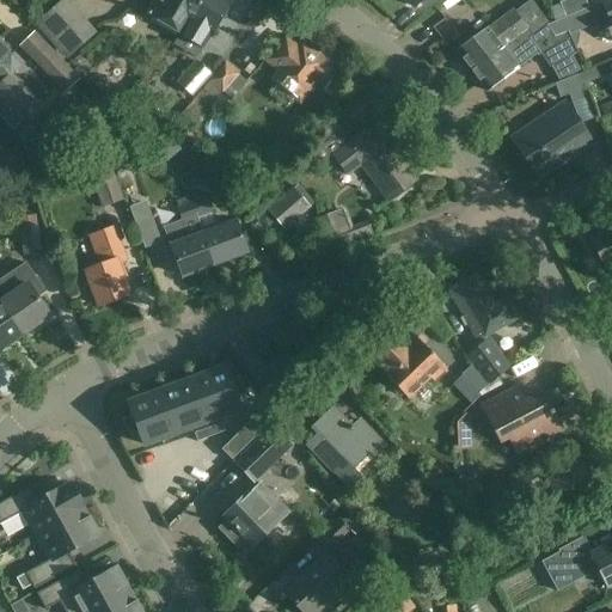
[(67,0),(62,0),(34,25),(66,61),(97,34),(67,0)]
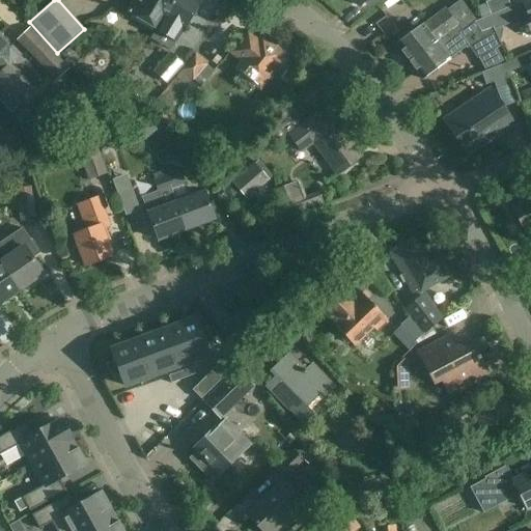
[(157,30),(162,22),(162,21),(171,5),(173,0),(134,0),(127,14),(156,31),(157,30)]
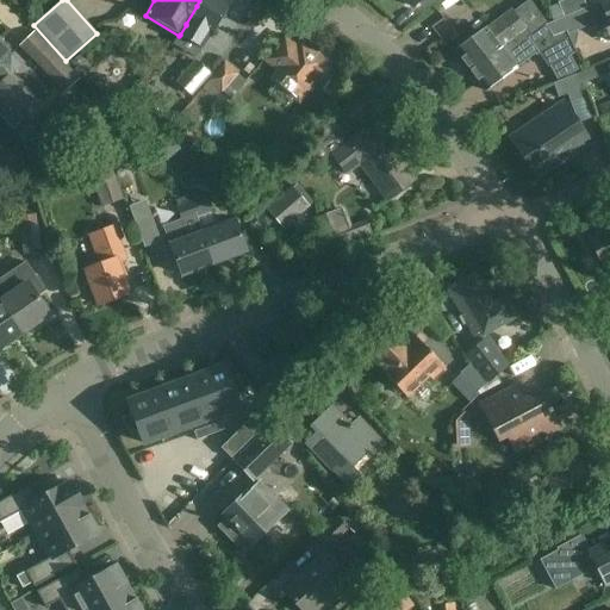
[(231,5),(223,0),(199,0),(197,6),(186,24),(186,25),(180,35),(203,49),(209,37),(210,38),(231,5)]
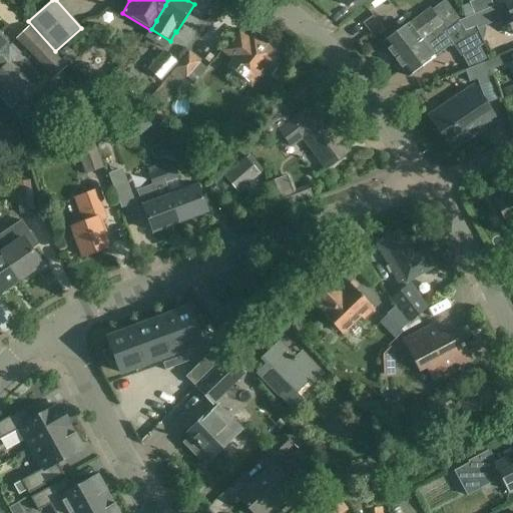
[(443,0),(432,8),(383,43),(396,61),(432,35),(435,38),(447,29),(447,30),(458,22),(443,0)]
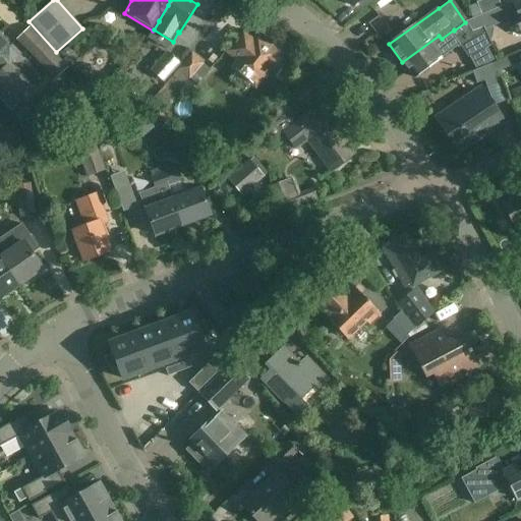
[(480,15),(465,22),(472,32),(482,27),(483,31),(501,22),(502,24),(517,24),(520,35),(520,0),(517,0),(501,7),(480,15)]
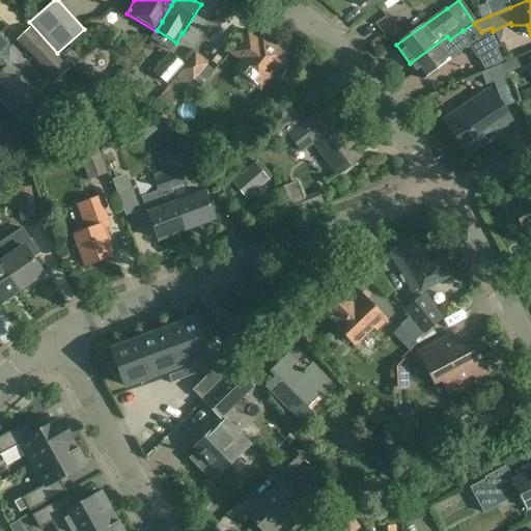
[(492,0),(484,3),(490,16),(510,7),(506,0),(492,0)]
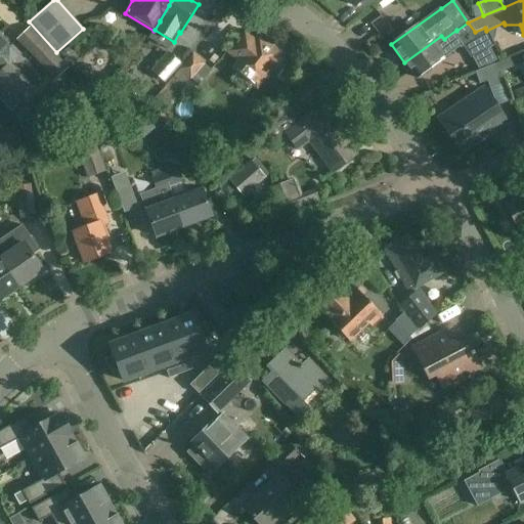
[(474,19),(483,15),(478,4),(469,8),(474,19)]
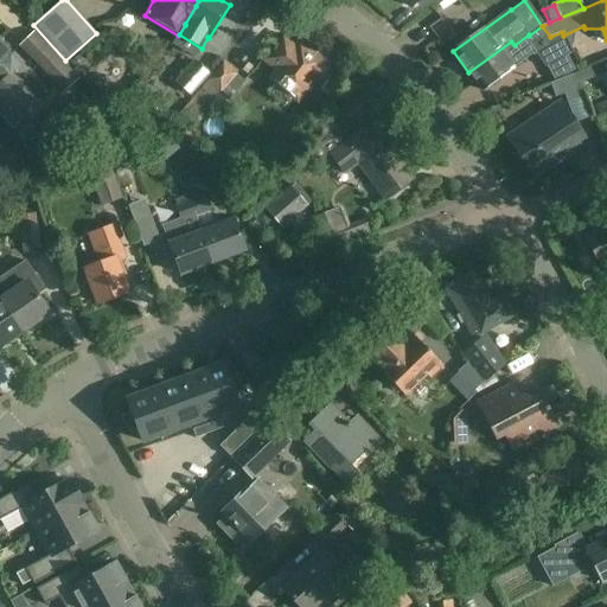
[(483,91),(525,61),(532,56),(537,57),(545,68),(570,53),(562,34),(550,39),(543,29),(531,38),(529,36),(529,34),(515,45),(511,42),(468,72),(483,91)]
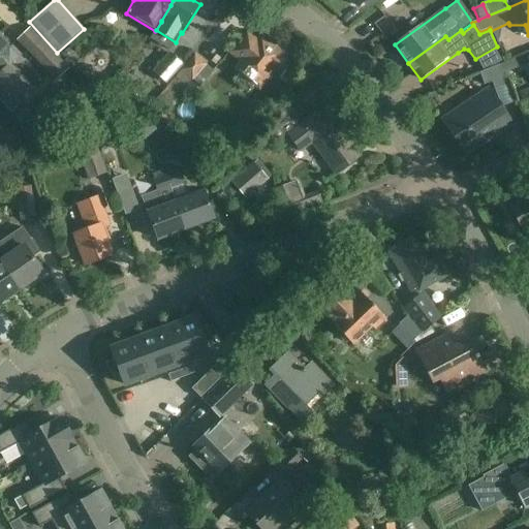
[(29,29),(17,39),(56,84),(68,72),(29,29)]
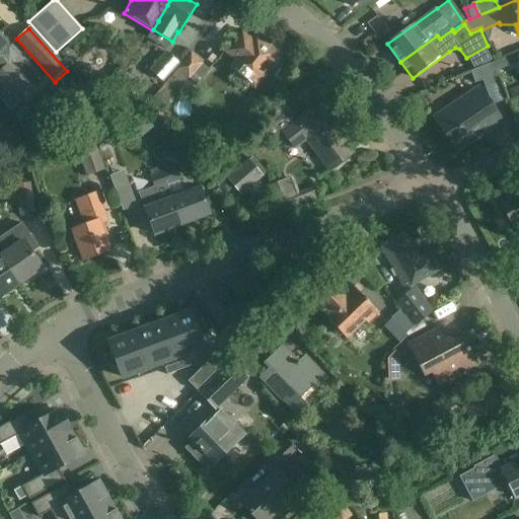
[(242,92),(249,83),(254,87),(268,71),(274,76),(285,63),(278,58),(280,56),(255,36),(251,41),(241,32),(226,52),(236,61),(231,68),(235,71),(227,81),(242,92)]
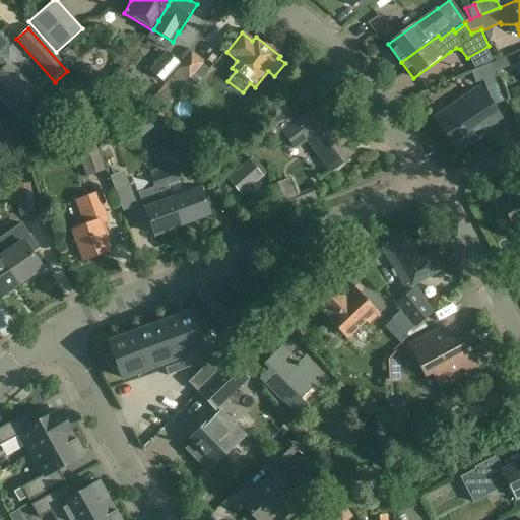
[(0,37),(0,77),(10,69),(0,58),(0,54),(9,47),(0,37)]
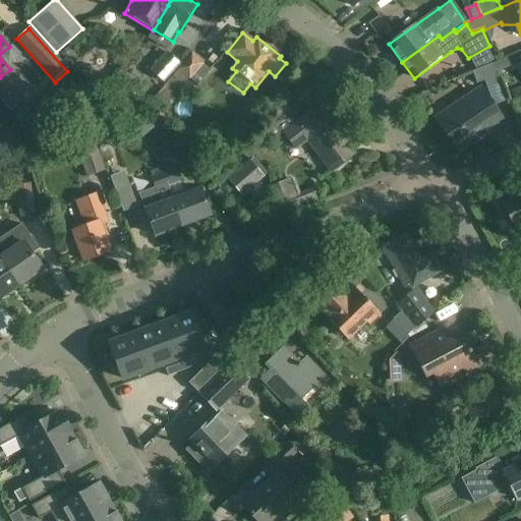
[(178,64),(167,53),(151,71),(162,81),(178,64)]
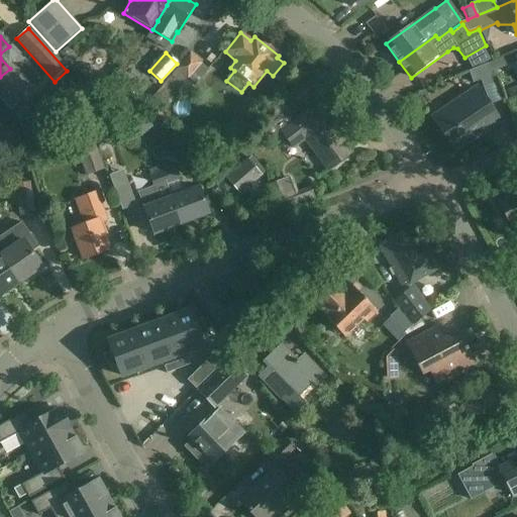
[(191,53),(177,69),(188,79),(202,62),(191,53)]
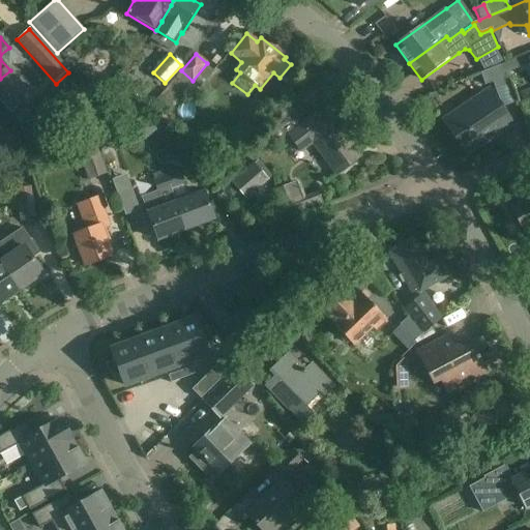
[(507,86),(500,65),(480,74),(486,85),(493,82),(496,90),(507,86)]
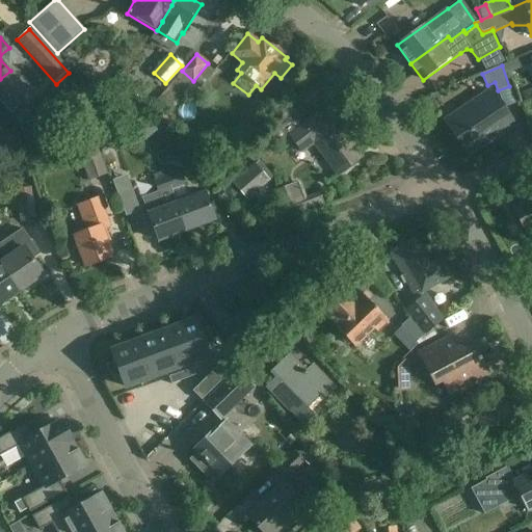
[(491,91),(446,122),(466,153),(487,138),(490,142),(514,127),(491,91)]
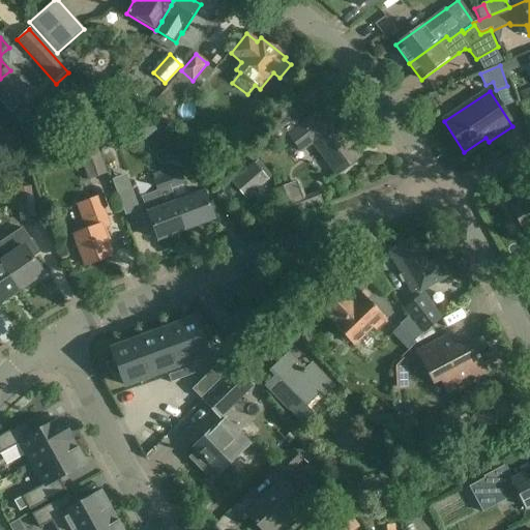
[(329,107),(310,120),(299,108),(267,131),(277,145),(289,137),(299,151),(313,142),(336,175),(359,158),(335,125),(340,121),(329,107)]
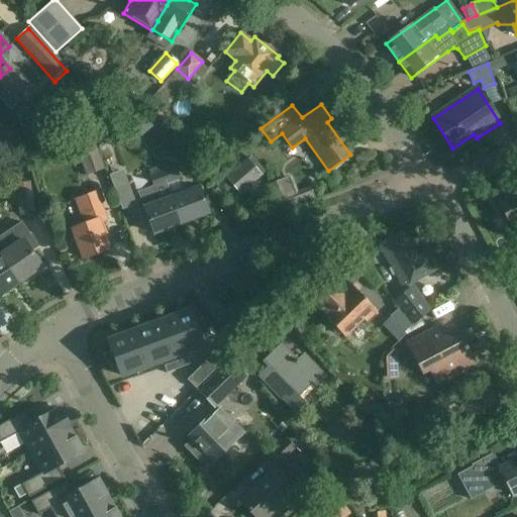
[(104,115),(101,118),(91,129),(112,148),(125,135),(104,115)]
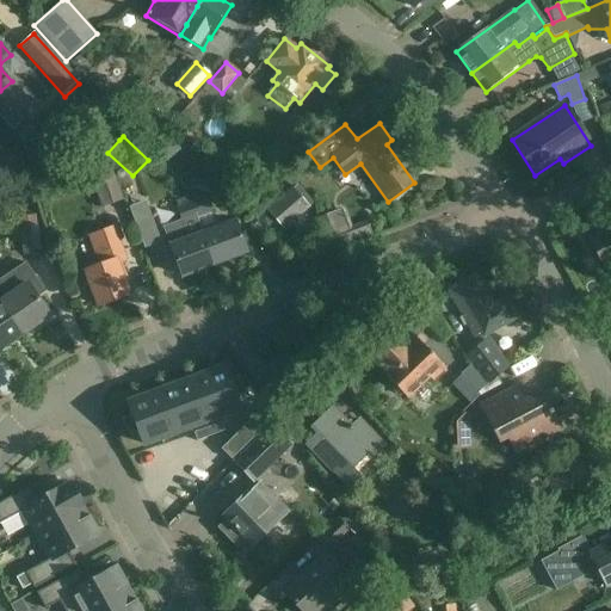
[(84,156),(100,202),(121,193),(104,149),(84,156)]
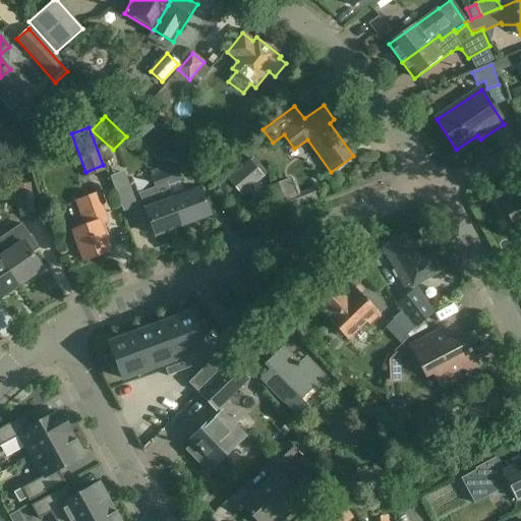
[(267,173),(254,159),(229,181),(242,195),(267,173)]
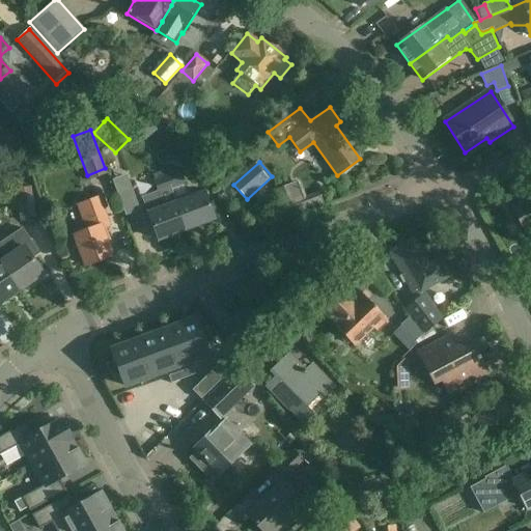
[(179,172),(166,177),(170,191),(185,186),(179,172)]
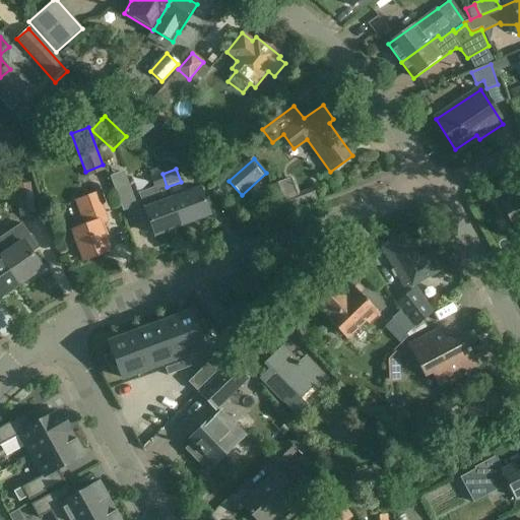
[(155,191),(167,187),(163,174),(150,178),(155,191)]
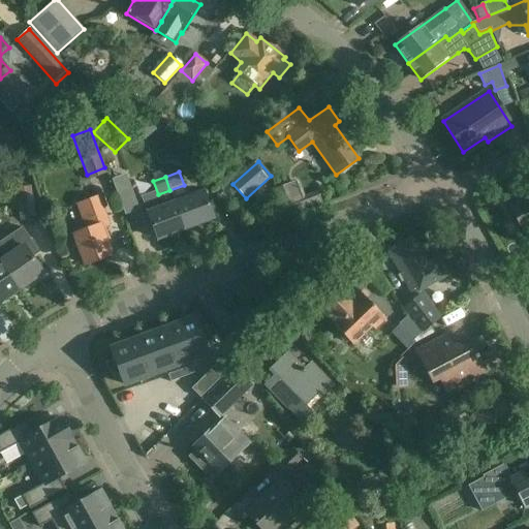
[(184,185),(169,190),(185,229),(213,219),(201,189),(187,194),(184,185)]
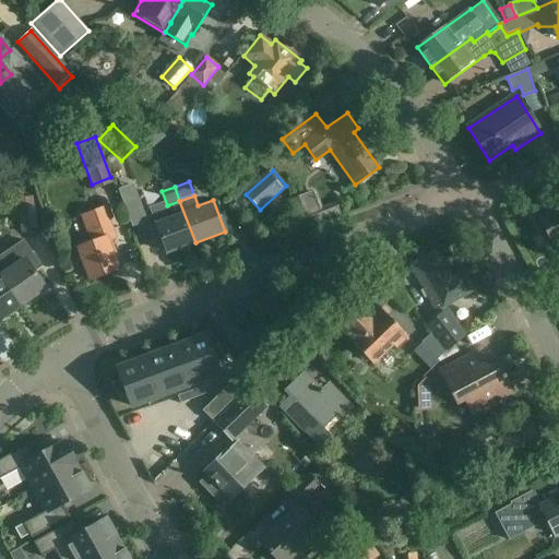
[(146,222),(139,199),(123,204),(132,227),(146,222)]
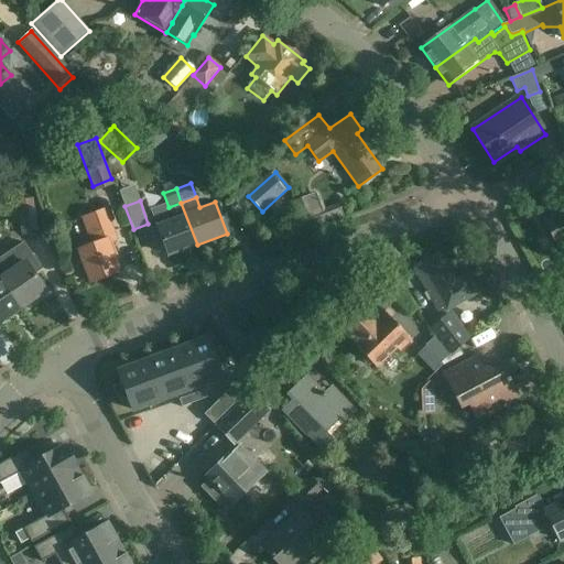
[(197,245),(181,203),(169,207),(172,217),(155,224),(156,226),(145,229),(156,260),(197,245)]
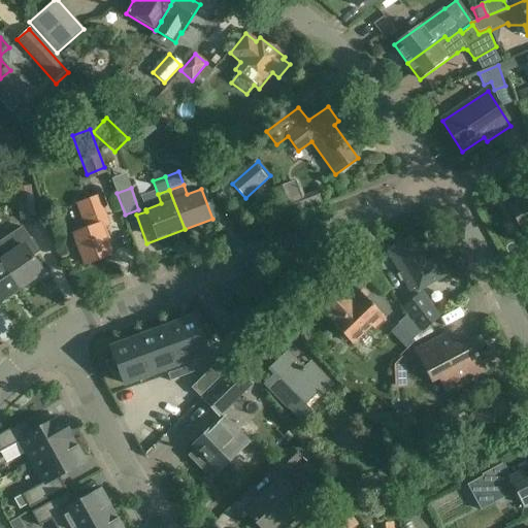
[(36,219),(33,194),(17,196),(20,221),(36,219)]
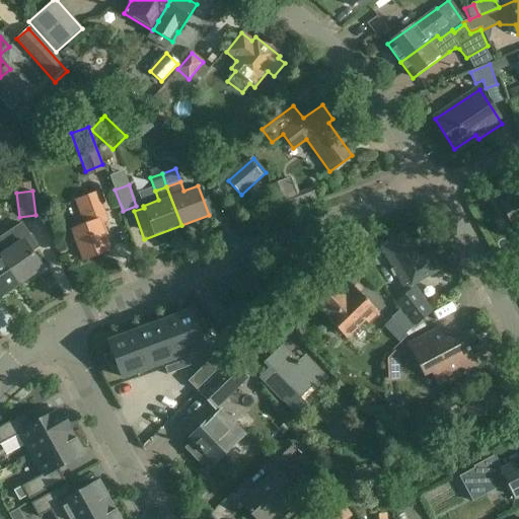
[(74,201),(84,227),(73,231),(83,261),(108,251),(103,237),(106,235),(102,223),(107,221),(97,193),(74,201)]
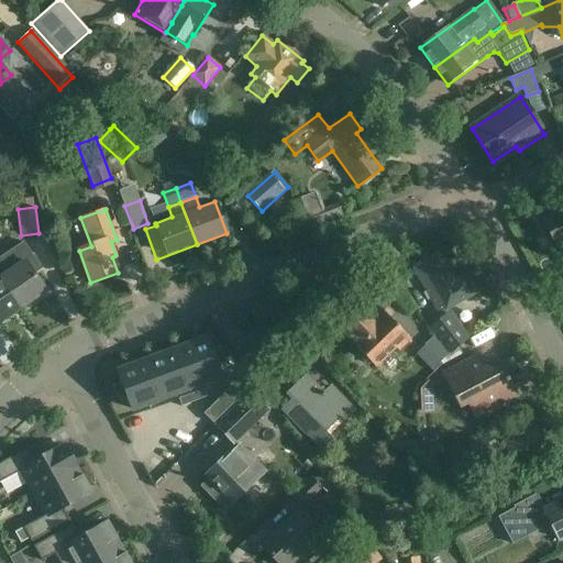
[(562,209),(542,221),(556,249),(562,244),(562,209)]
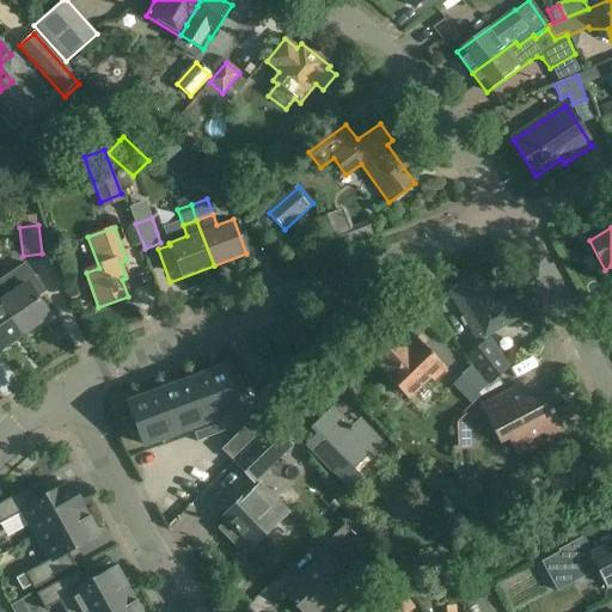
[(516,318),(505,298),(493,305),(477,276),(456,288),(457,289),(451,293),(477,338),(483,336),(483,337),(516,318)]
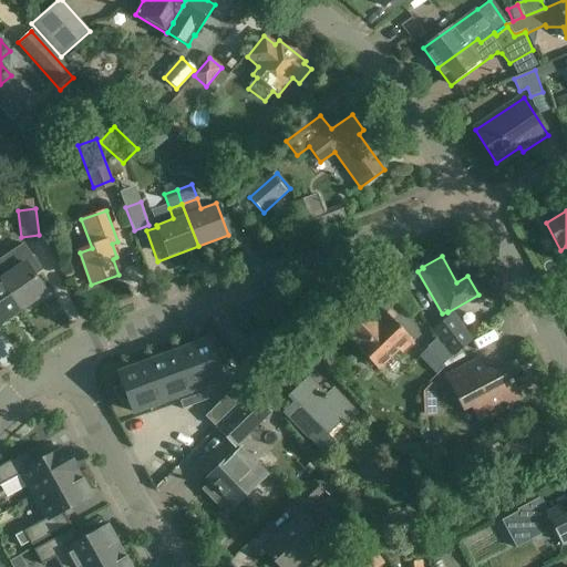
[(0,281),(0,282),(19,311),(45,294),(27,265),(0,281)]
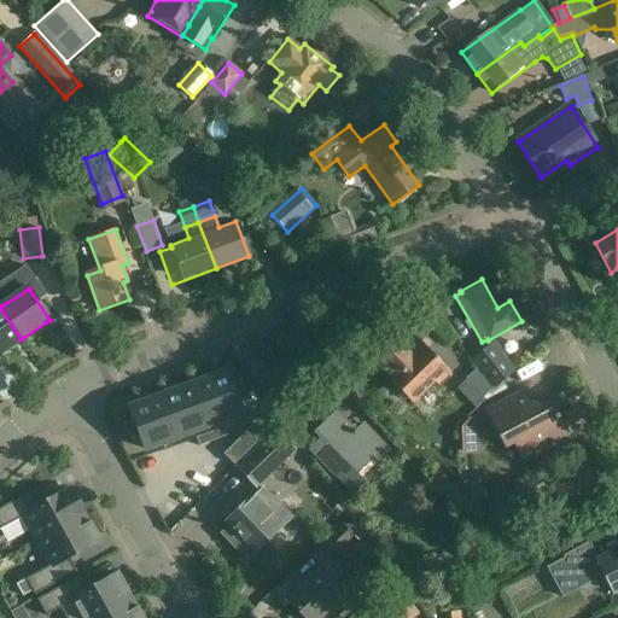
[(0,353),(21,339),(0,308),(0,353)]
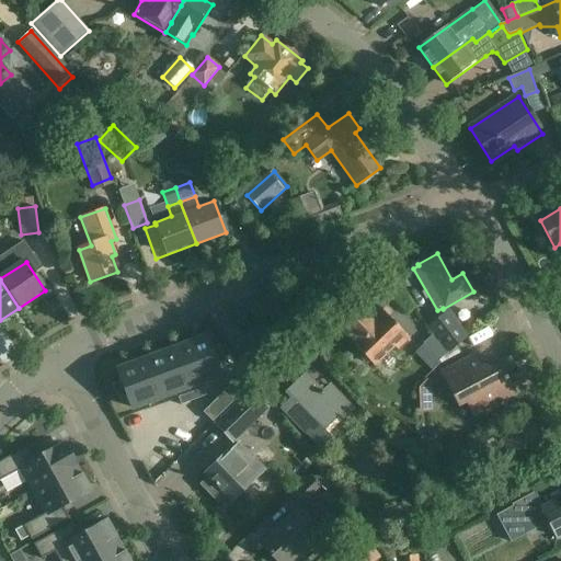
[(378,307),(371,313),(367,310),(345,333),(356,344),(355,346),(359,351),(357,353),(367,363),(369,359),(374,365),(392,346),(397,351),(409,339),(378,307)]
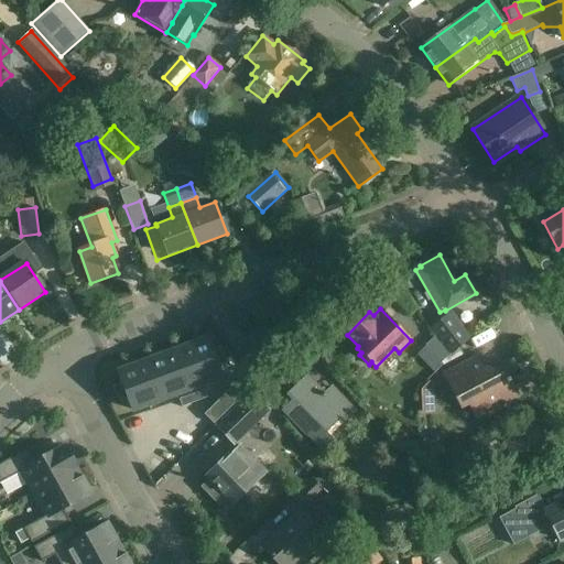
[(470,338),(451,313),(430,329),(449,355),(470,338)]
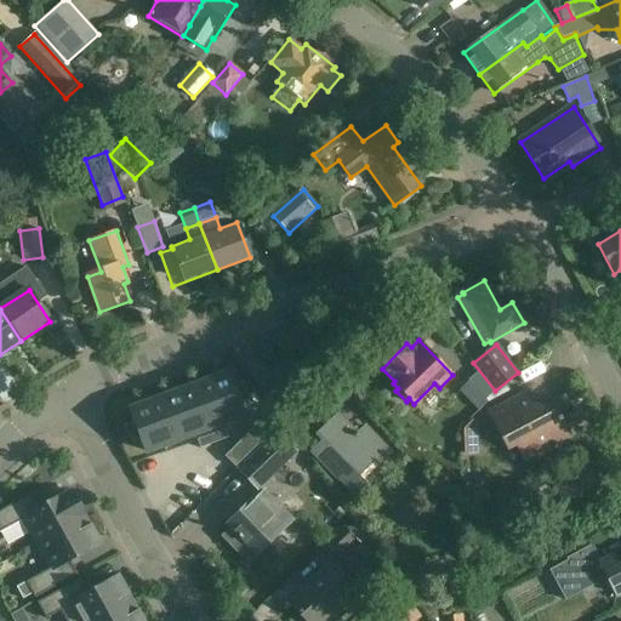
[(495,392),(495,391),(476,371),(466,382),(484,402),(495,392)]
